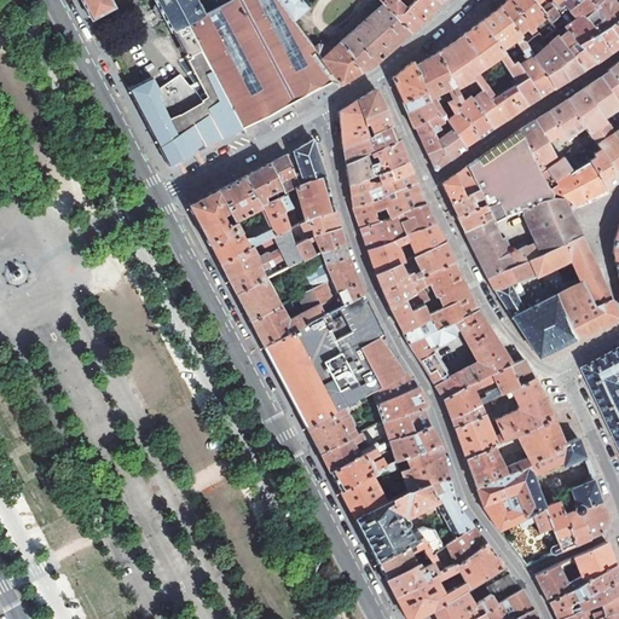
[(80,0),(88,15),(91,18),(114,6),(110,0),(80,0)]
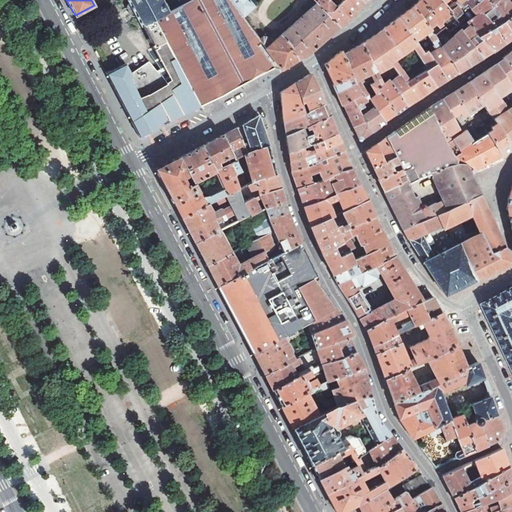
[(126,0),(128,3),(125,4),(125,6),(130,16),(131,17),(134,15),(140,27),(142,26),(153,20),(154,20),(168,13),(166,11),(168,10),(165,4),(164,5),(161,0),(126,0)]
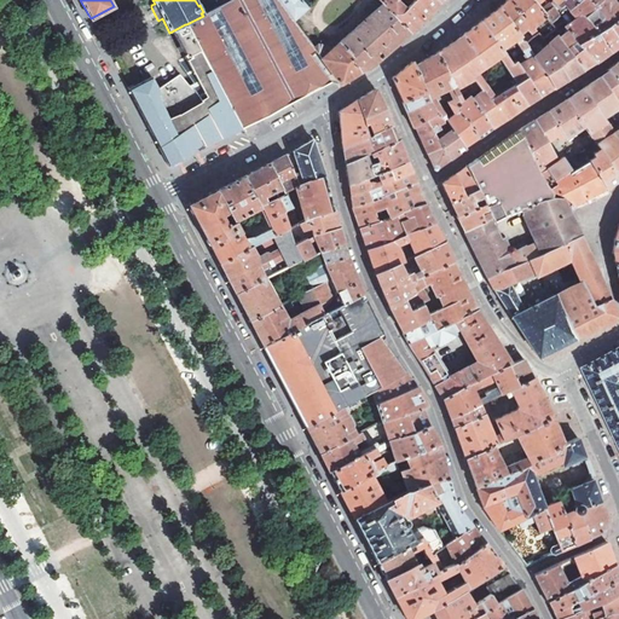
[(201,51),(242,128),(260,120),(331,82),(328,77),(331,74),(312,47),(293,19),(277,0),(236,0),(203,16),(186,24),(201,51)]
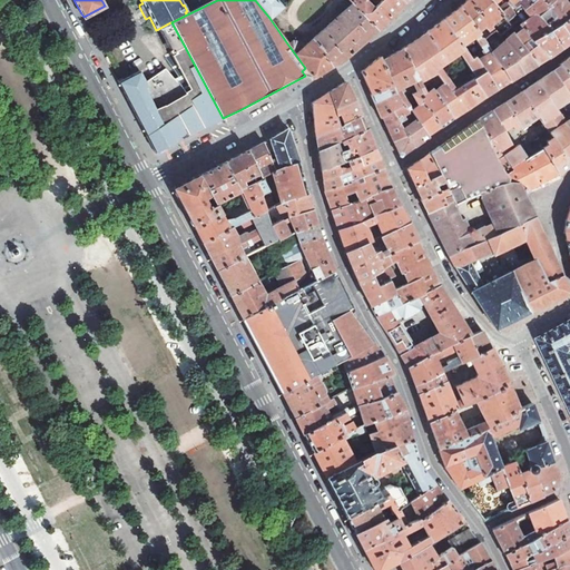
[(255,0),(269,18),(282,7),(275,0),(255,0)]
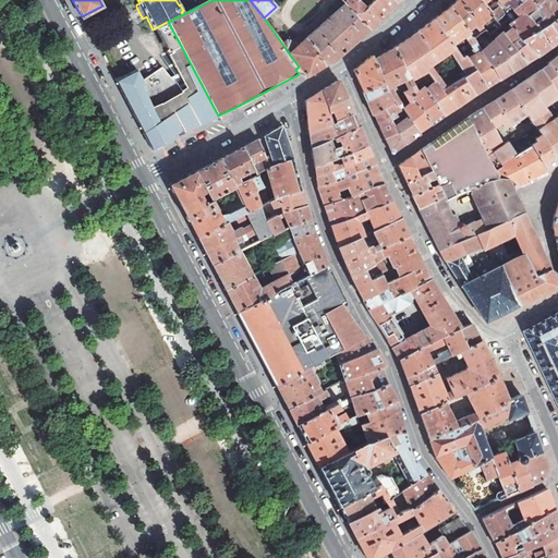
[(340,0),(343,3),(368,29),(396,0),(340,0)]
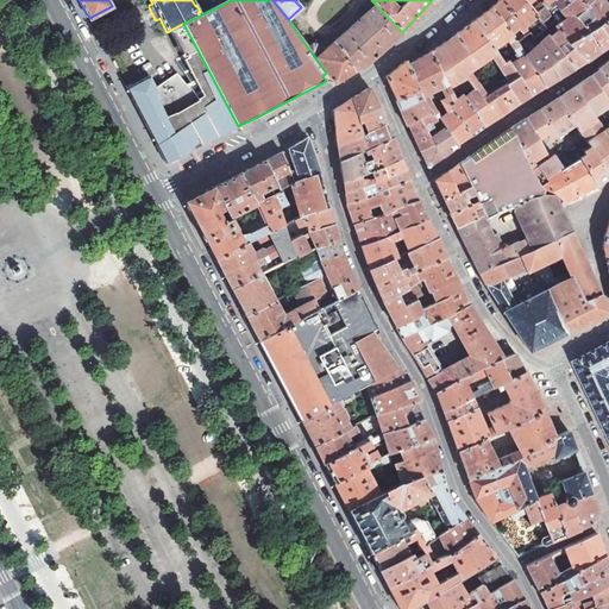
[(521,0),(498,0),(490,8),(512,37),(519,31),(520,33),(522,33),(526,30),(525,27),(537,17),(535,16),(532,12),(526,5),(521,0)]
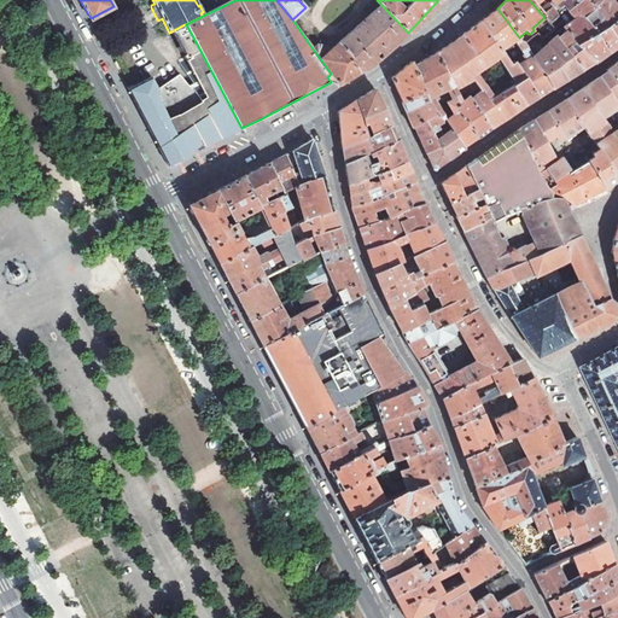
[(561,0),(561,1),(569,11),(579,0),(561,0)]
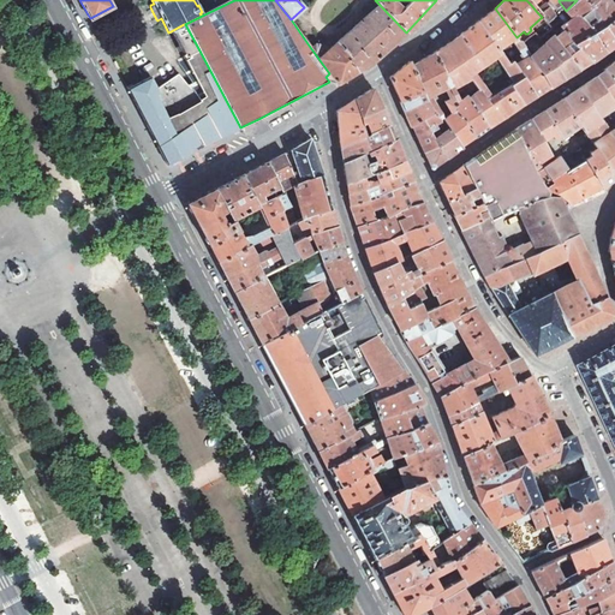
[(597,0),(591,6),(596,11),(601,18),(598,19),(590,27),(584,19),(580,15),(573,19),(562,28),(566,33),(573,42),(575,45),(591,34),(603,25),(613,19),(614,17),(614,7),(609,0),(608,0),(597,0)]
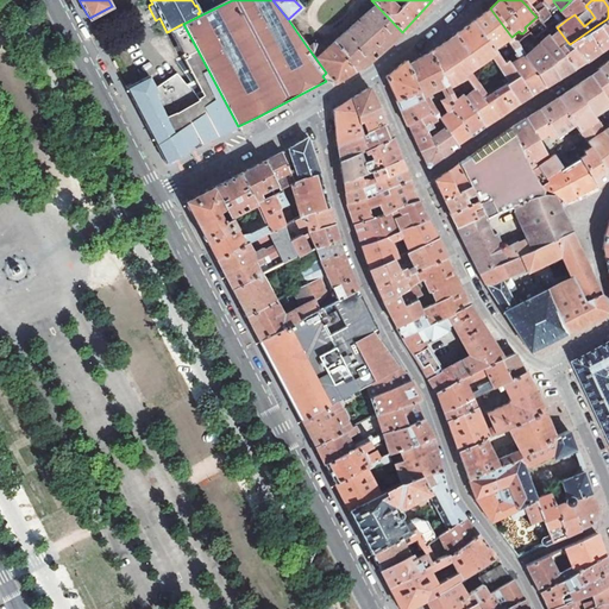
[(567,19),(575,14),(585,6),(591,0),(571,0),(560,11),(567,19)]
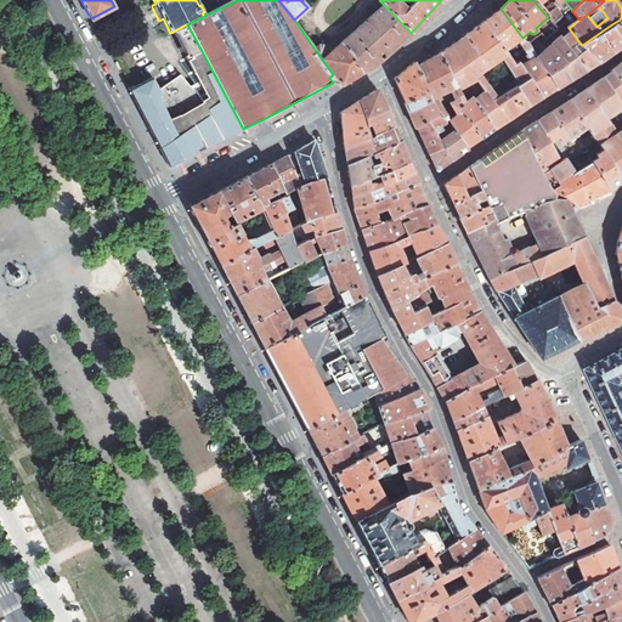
[(547,16),(557,9),(558,6),(555,3),(543,12),(547,16)]
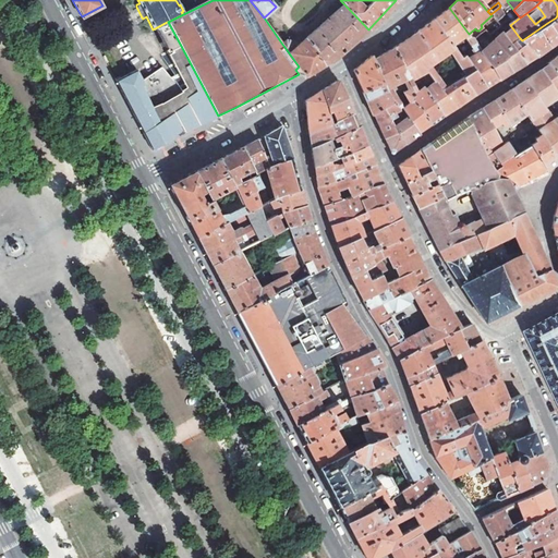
[(281,43),(299,67),(307,75),(312,73),(337,57),(363,34),(368,29),(343,3),(293,48),(287,39),(286,39),(281,43)]
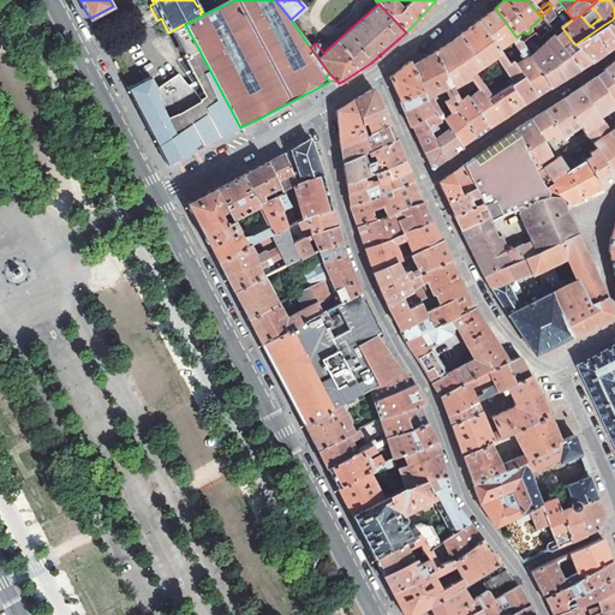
[(591,6),(580,15),(584,19),(593,13),(596,11),(591,6)]
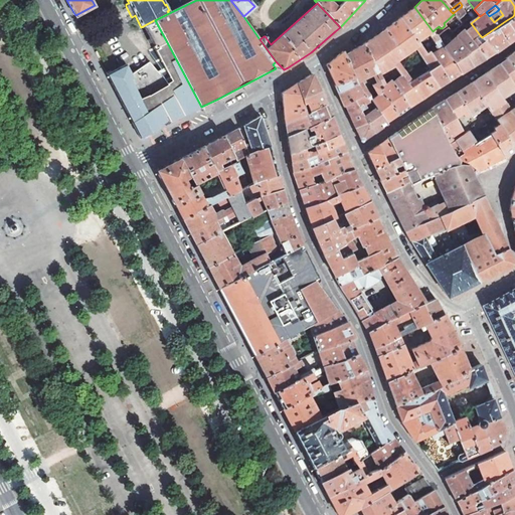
[(444,47),(445,47),(433,31),(414,7),(404,15),(400,18),(417,40),(426,33),(440,51),(444,47)]
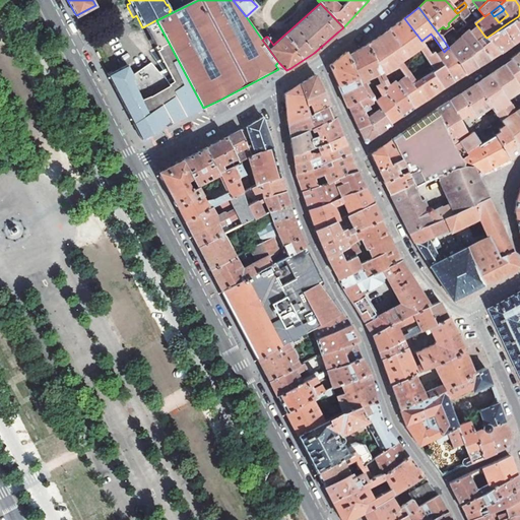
[(466,9),(465,7),(457,13),(458,14),(462,19),(463,21),(471,14),(466,9)]
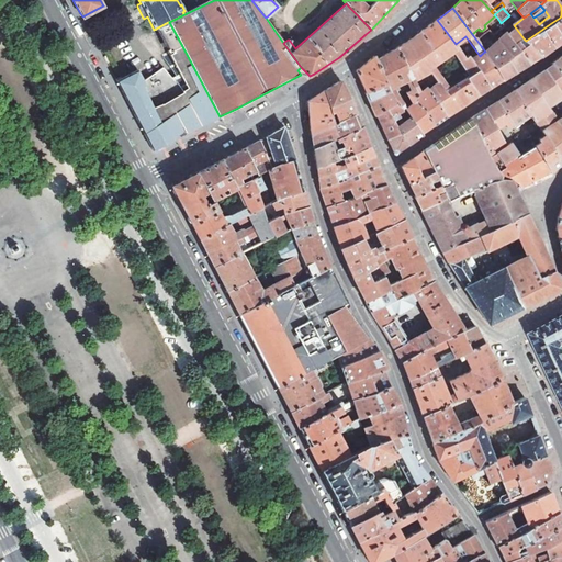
[(504,27),(508,32),(514,25),(524,18),(517,10),(509,15),(501,23),(504,27)]
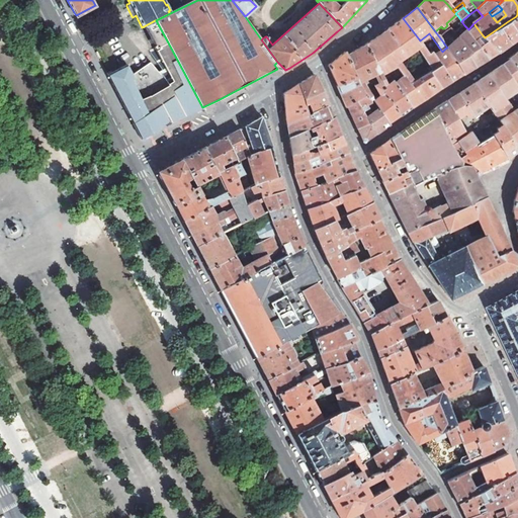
[(517,18),(516,16),(508,21),(517,35),(517,18)]
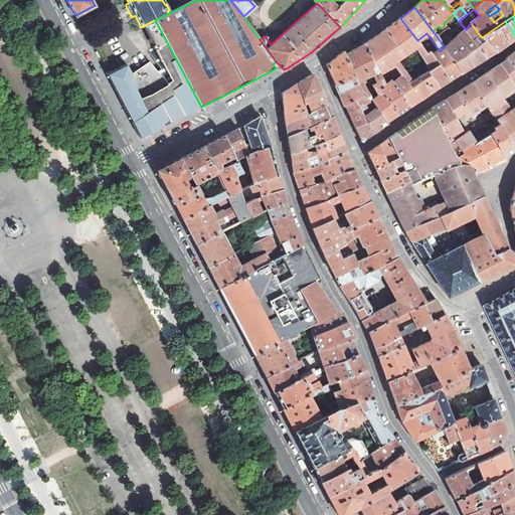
[(417,40),(400,18),(381,32),(374,37),(363,44),(380,74),(390,69),(395,77),(391,80),(408,108),(428,94),(439,88),(427,70),(410,80),(397,60),(415,47),(430,68),(439,63),(434,55),(432,51),(426,53),(422,47),(417,40)]
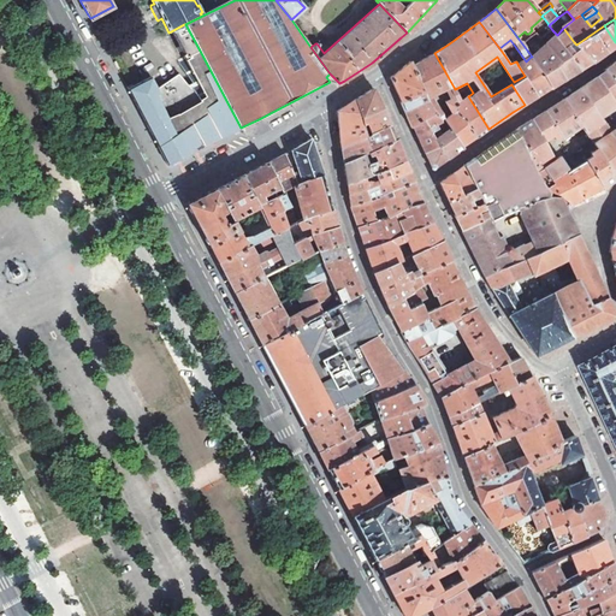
[(537,35),(540,40),(549,33),(552,30),(549,25),(548,23),(534,34),(534,33),(529,35),(532,39),(537,35)]
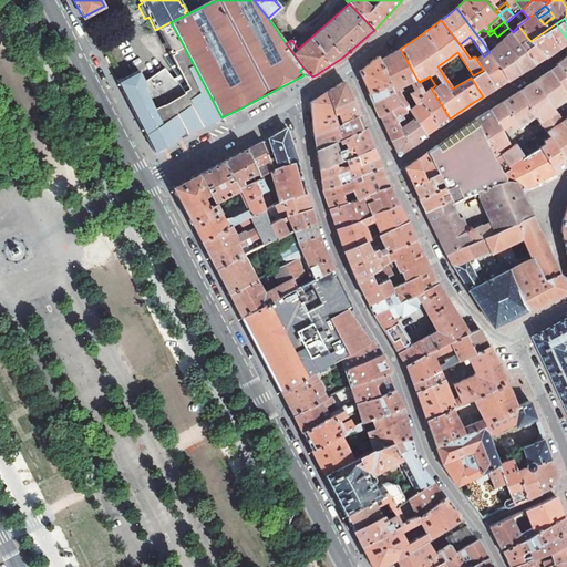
[(171,53),(175,51),(184,47),(171,22),(169,22),(157,29),(171,53)]
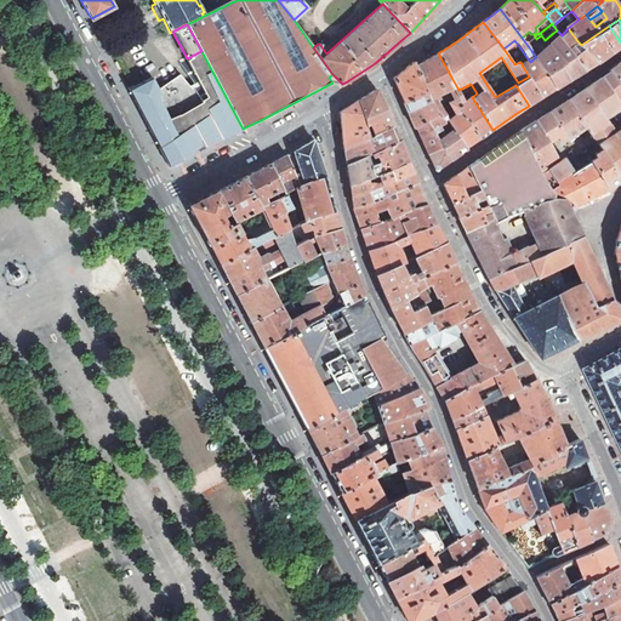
[(611,53),(620,45),(620,43),(609,26),(597,34),(602,39),(611,53)]
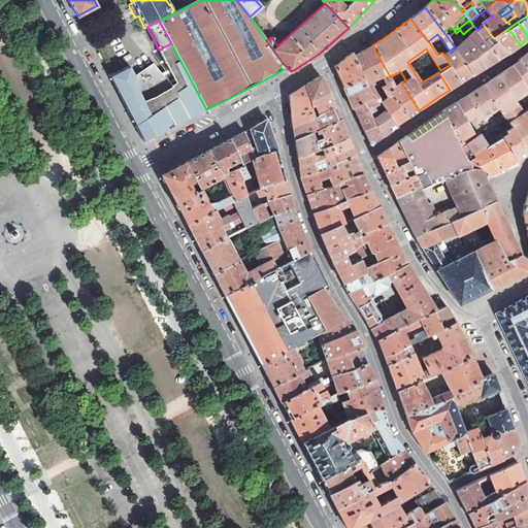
[(486,28),(483,24),(477,30),(474,32),(477,35),(486,28)]
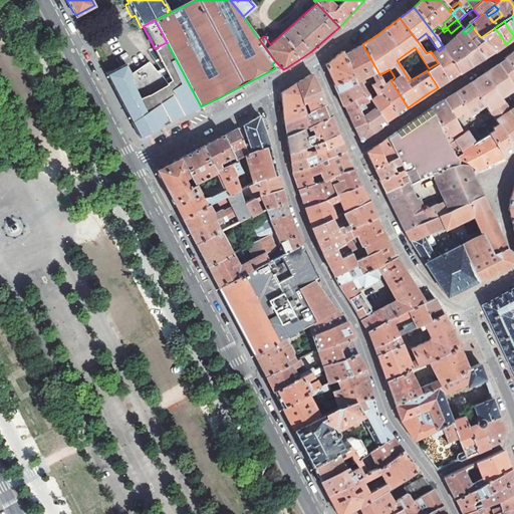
[(484,39),(485,41),(498,32),(494,28),(481,37),(484,39)]
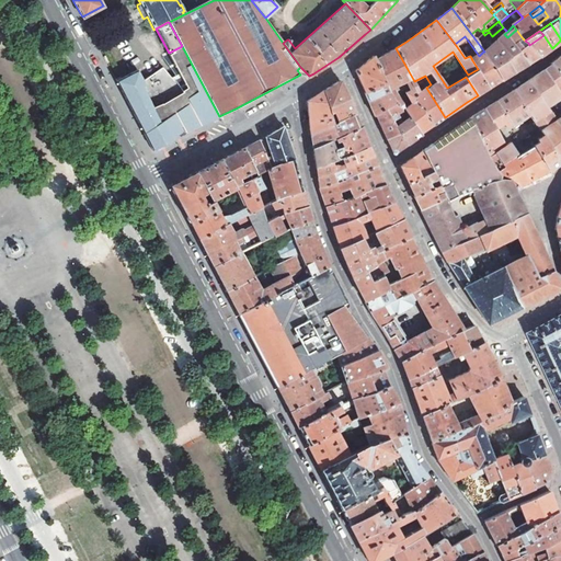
[(502,80),(517,70),(495,42),(492,36),(489,32),(484,35),(483,36),(490,46),(484,52),(483,52),(502,80)]
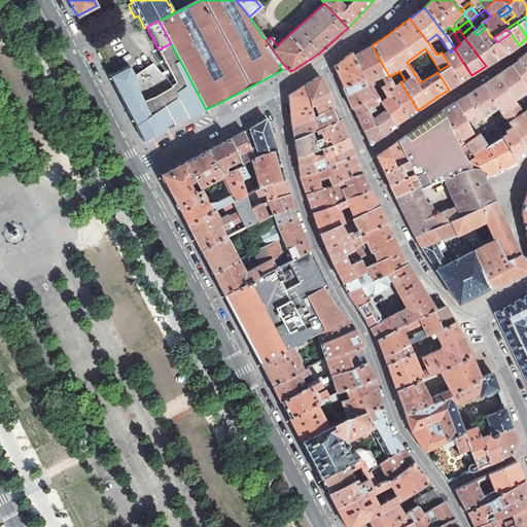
[(473,32),(465,39),(486,66),(496,60),(488,50),(484,54),(478,45),(482,42),(477,35),(473,32)]
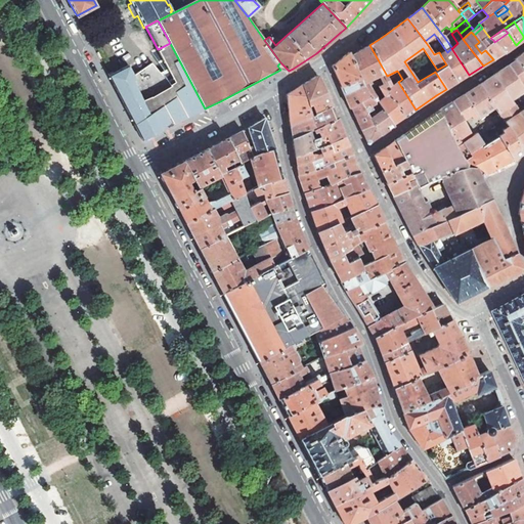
[(508,33),(494,42),(504,53),(516,45),(508,33)]
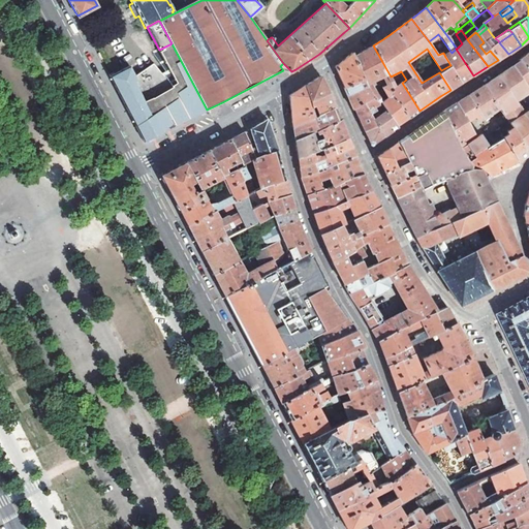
[(489,49),(498,40),(495,38),(493,36),(485,43),(489,49)]
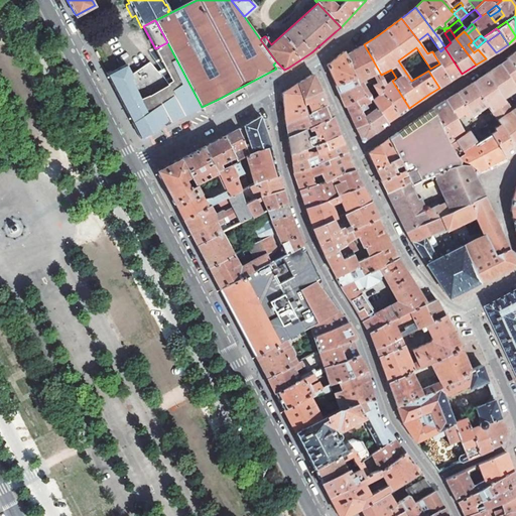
[(486,39),(477,47),(478,49),(486,58),(496,52),(487,41),(486,39)]
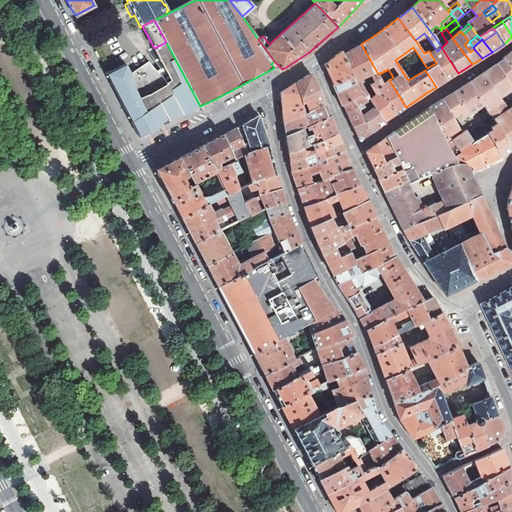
[(469,42),(468,41),(464,44),(470,52),(474,49),(473,47),(469,42)]
